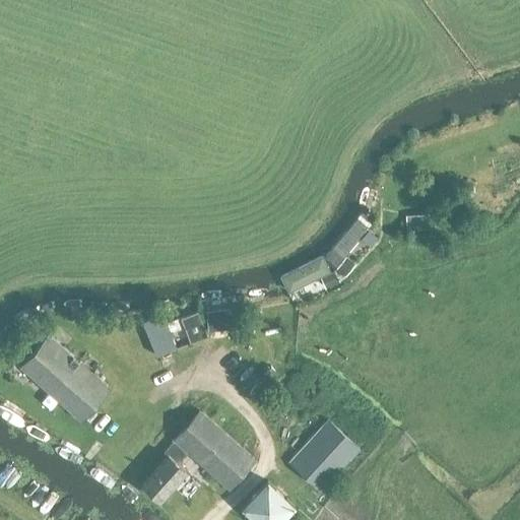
[(352,224),(326,256),(336,265),(346,253),(363,234),(352,224)]
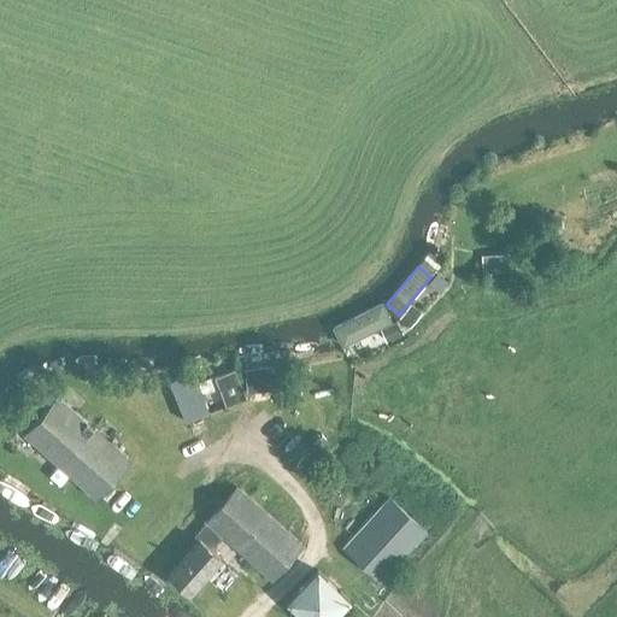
[(378,309),(335,330),(342,345),(347,342),(386,324),(378,309)]
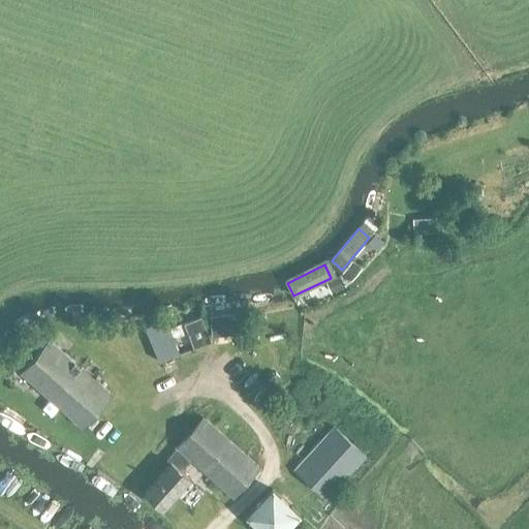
[(211,316),(213,336),(238,333),(237,325),(249,324),(248,312),(211,316)]
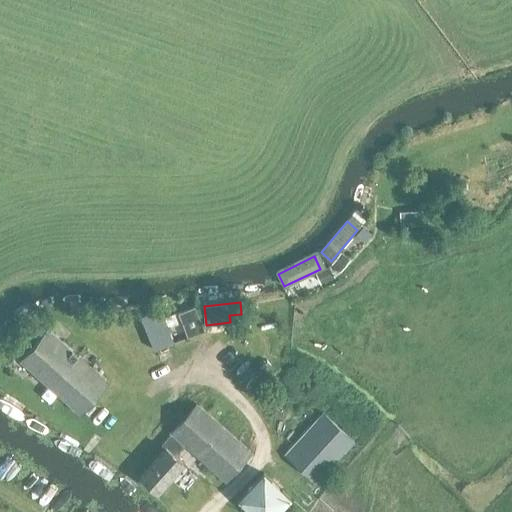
[(203,330),(194,306),(179,313),(188,336),(203,330)]
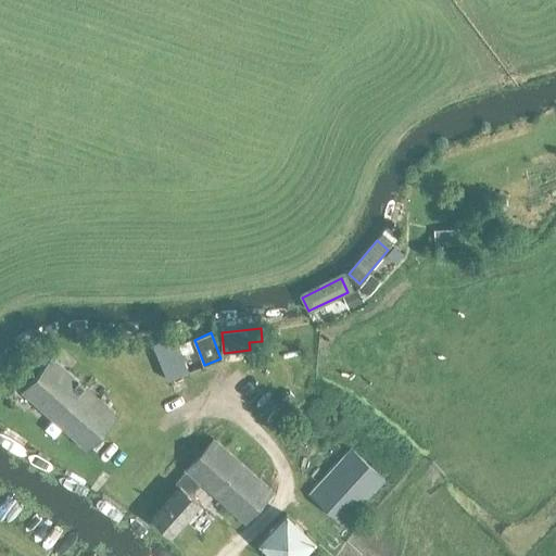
[(189,371),(173,335),(152,343),(168,380),(189,371)]
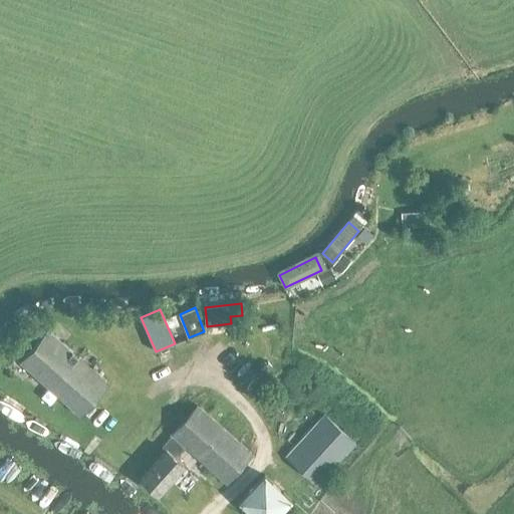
[(21,358),(80,413),(108,379),(49,326),(21,358)]
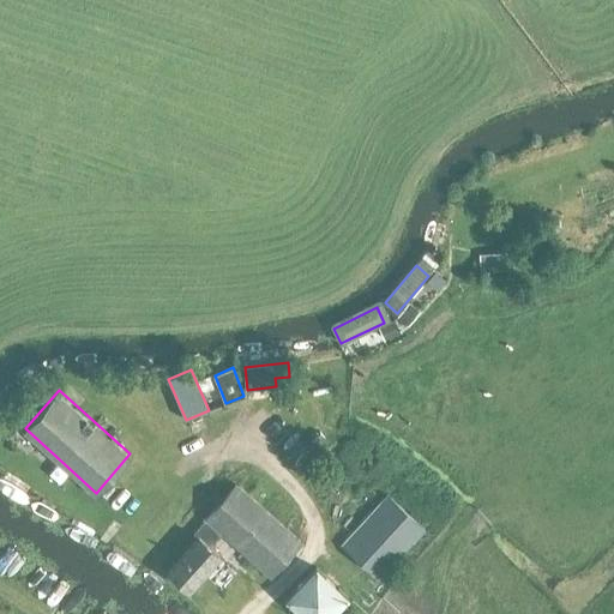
[(324,435),(319,432),(311,439),(315,444),(324,435)]
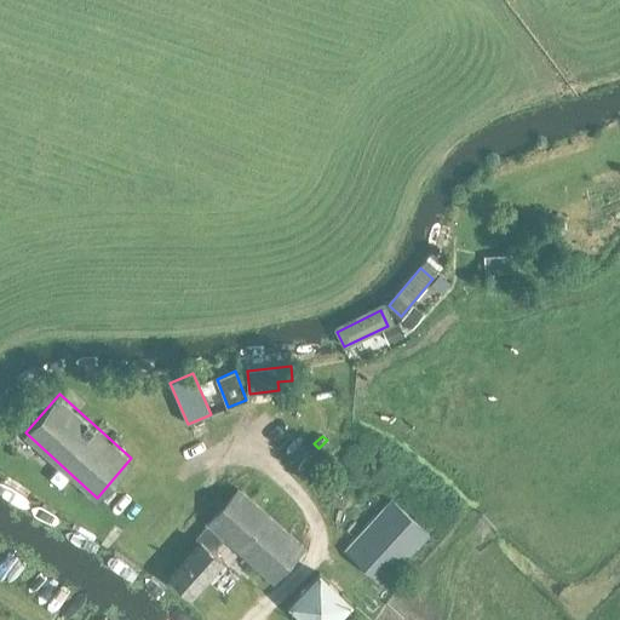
[(274,578),(304,544),(240,486),(208,521),(196,535),(201,539),(171,573),(193,592),(223,558),(213,549),(225,535),(274,578)]
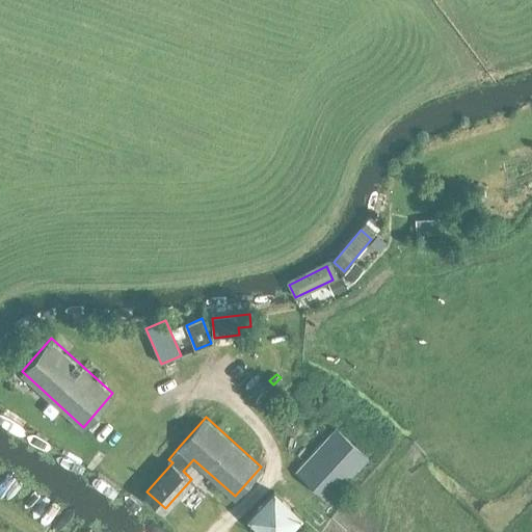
[(296,470),(327,499),(370,454),(337,426),(296,470)]
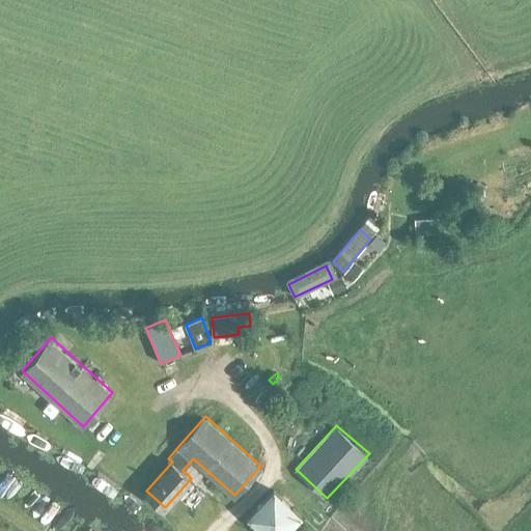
[(261,530),(286,530),(301,516),(274,491),(247,518),(261,530)]
